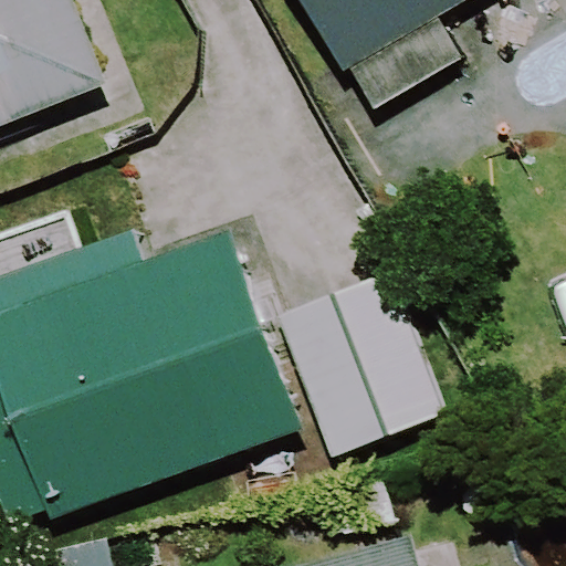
[(0,0),(0,124),(105,83),(71,0),(0,0)]
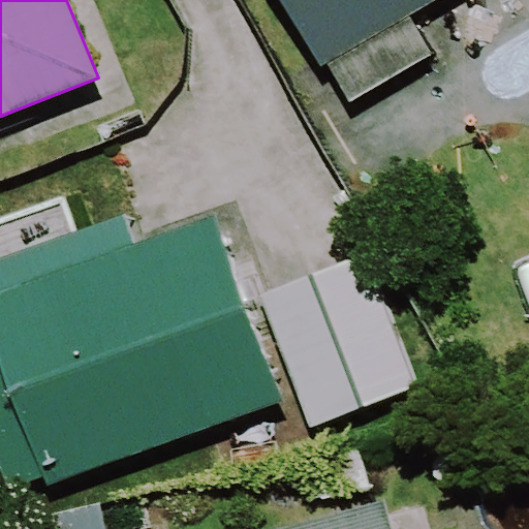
[(435,0),(281,0),(322,69),(328,66),(348,101),(432,52),(410,16),(435,0)]
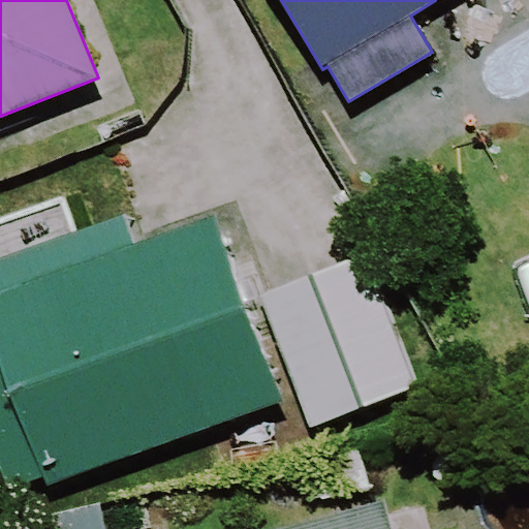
[(125,212),(0,255),(0,466),(8,489),(43,476),(47,484),(281,401),(215,216),(136,244),(125,212)]
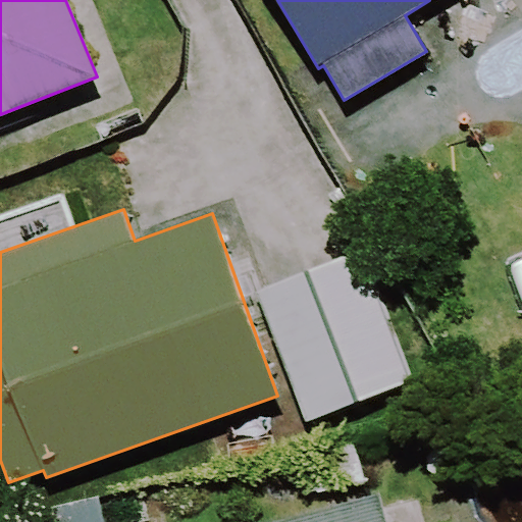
[(413,380),(364,249),(257,289),(306,420),(413,380)]
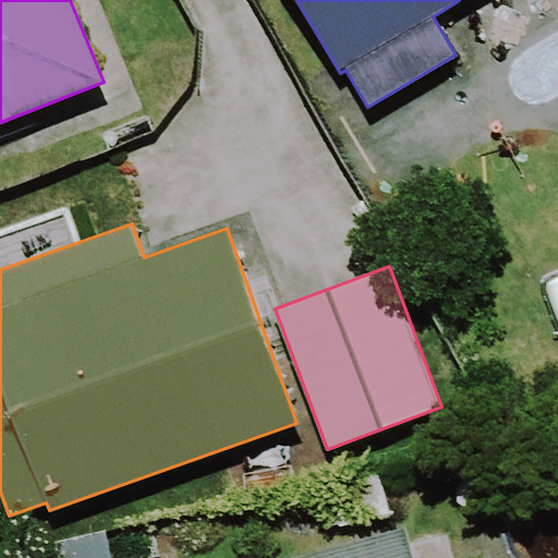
[(413,557),(404,524),(278,557),(413,557)]
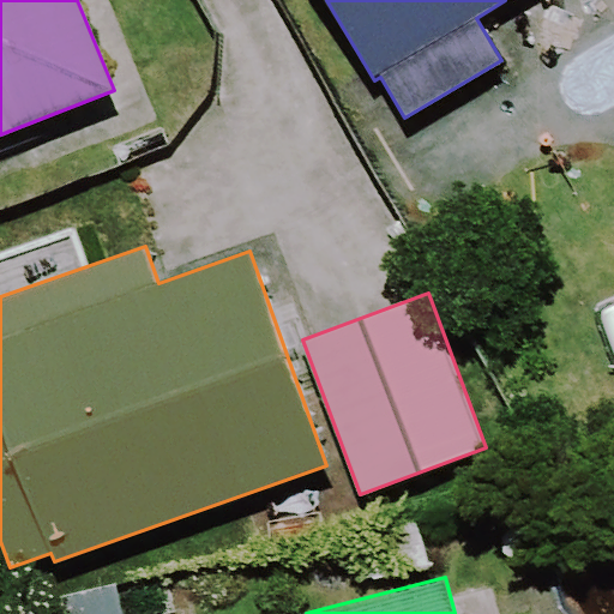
All buildings are outlined.
